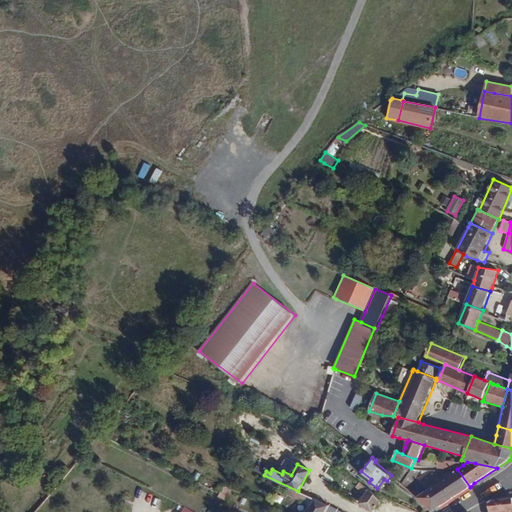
[(417,479),(428,470),(412,469),(403,483),(408,487),(417,479)]
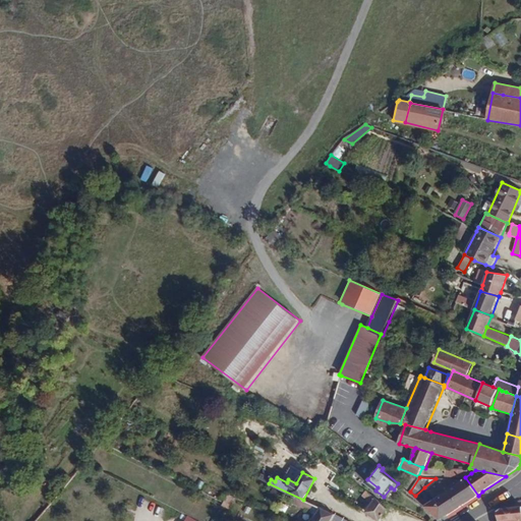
[(478,496),(465,477),(459,480),(436,478),(424,487),(439,495),(424,506),(440,520),(478,496)]
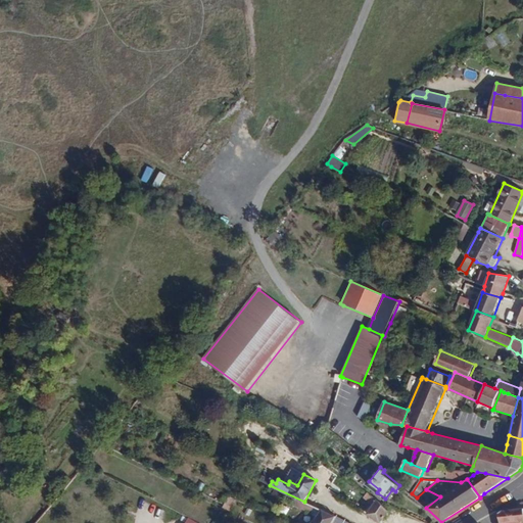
[(381,505),(376,501),(366,514),(379,522),(388,511),(381,505)]
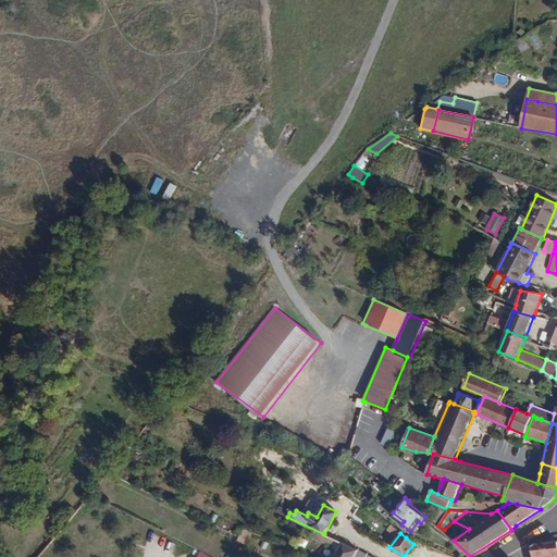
[(354,556),(358,549),(338,541),(330,556),(354,556)]
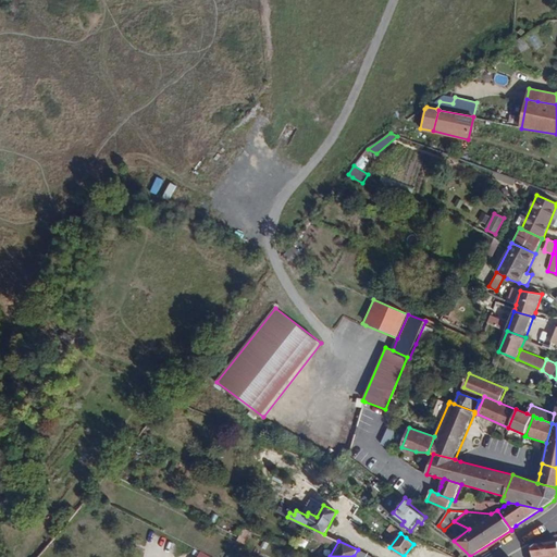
[(556,556),(556,541),(535,543),(530,547),(532,556),(531,556),(556,556)]
